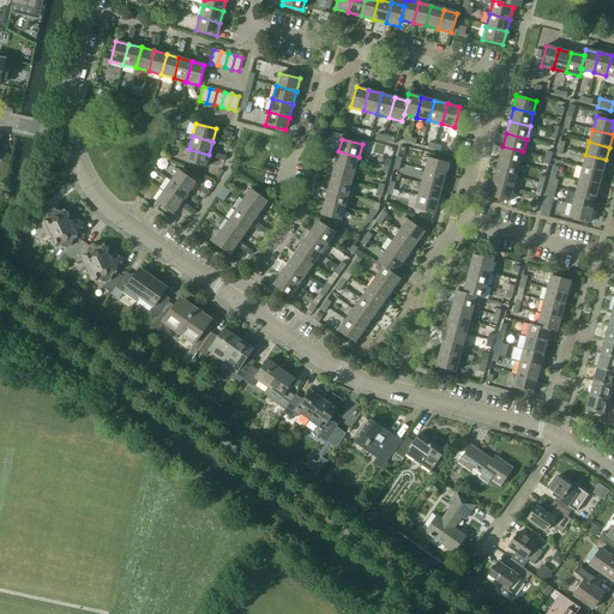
[(519,164),(523,151),(503,146),(499,158),(519,164)]
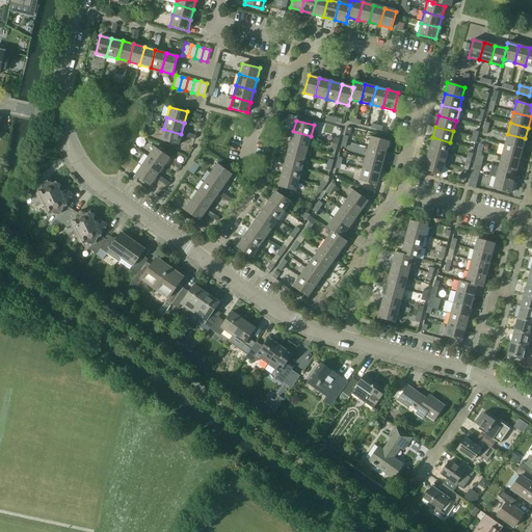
[(178,145),(181,134),(163,129),(160,140),(178,145)]
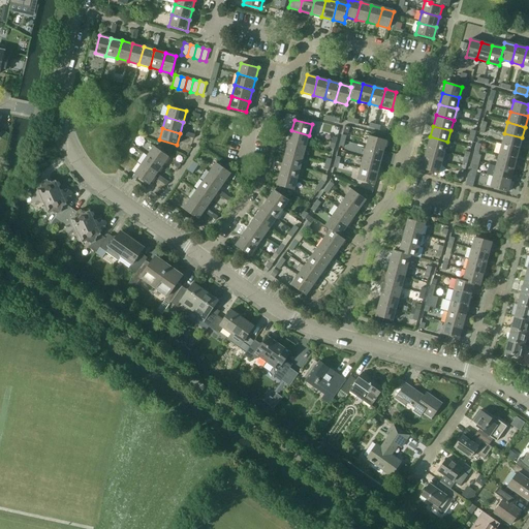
[(306,147),(309,135),(291,130),(288,142),(306,147)]
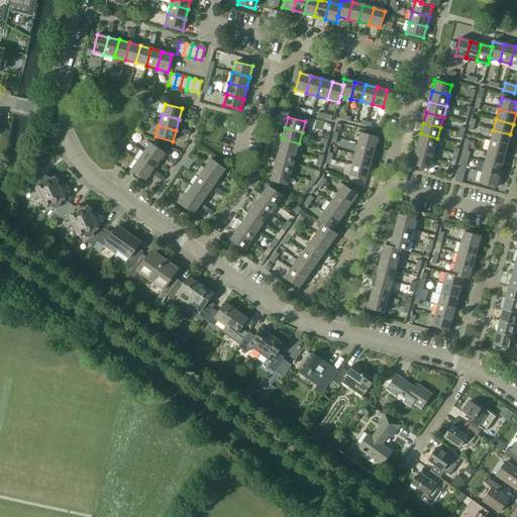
[(507,145),(510,134),(493,130),(490,140),(507,145)]
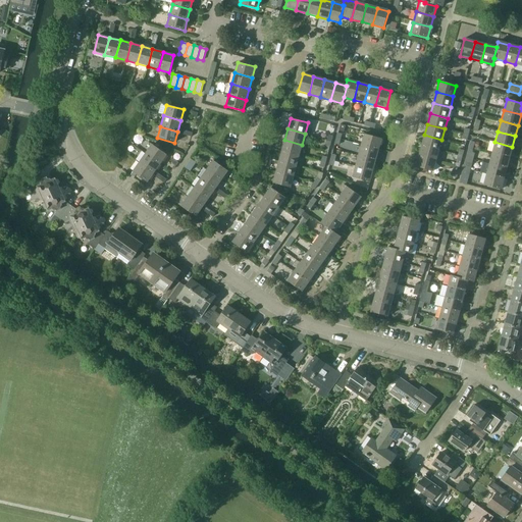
[(378,150),(381,139),(364,134),(361,145),(378,150)]
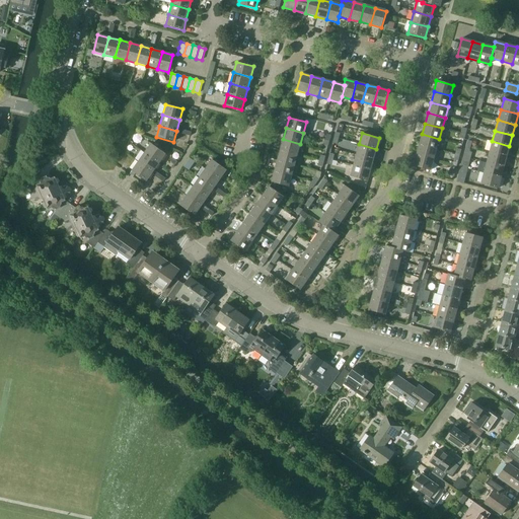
[(436,149),(439,139),(422,134),(419,145),(436,149)]
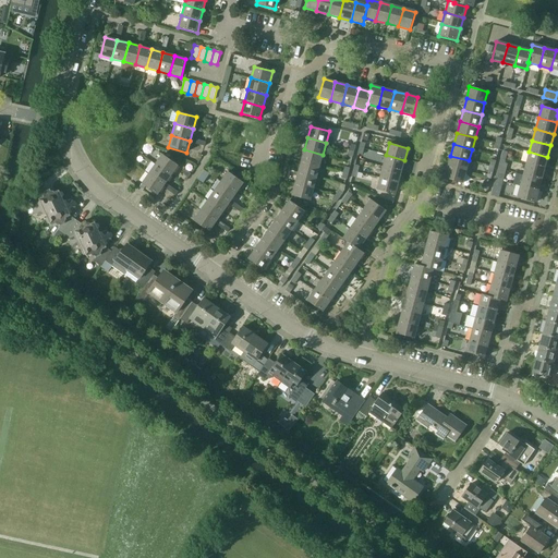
[(319,166),(323,155),(304,149),(301,161),(319,166)]
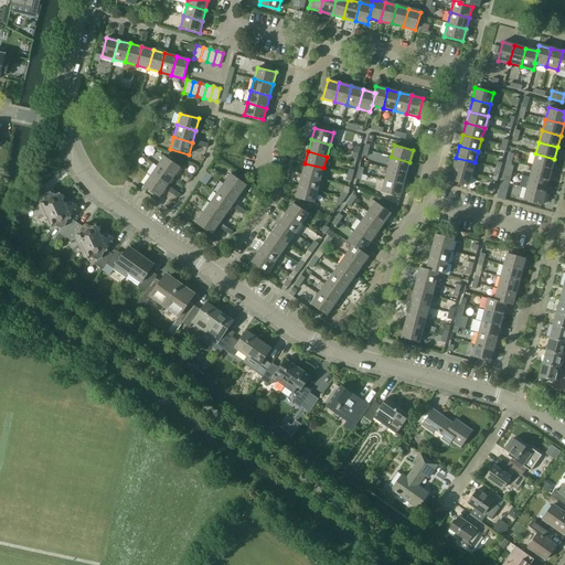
[(551,170),(554,159),(535,153),(533,166),(551,170)]
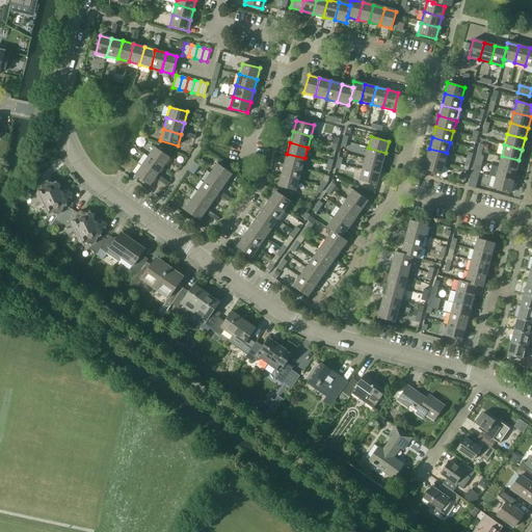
[(169,157),(155,147),(149,157),(163,167),(169,157)]
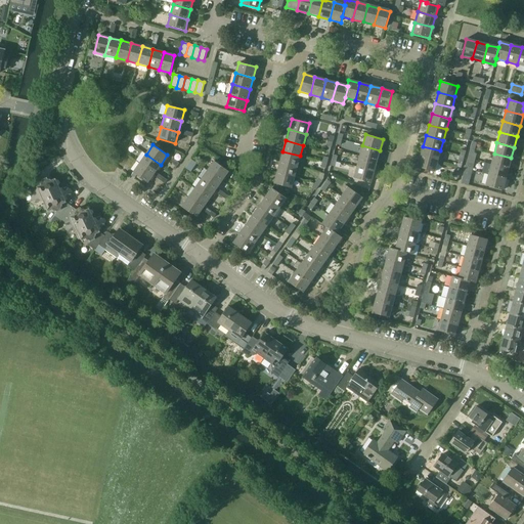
[(377,161),(380,150),(362,145),(359,157),(377,161)]
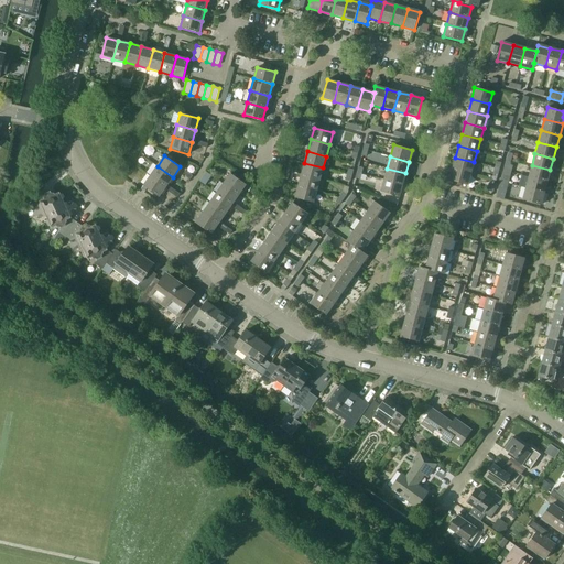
[(470,174),(474,162),(455,158),(453,169),(470,174)]
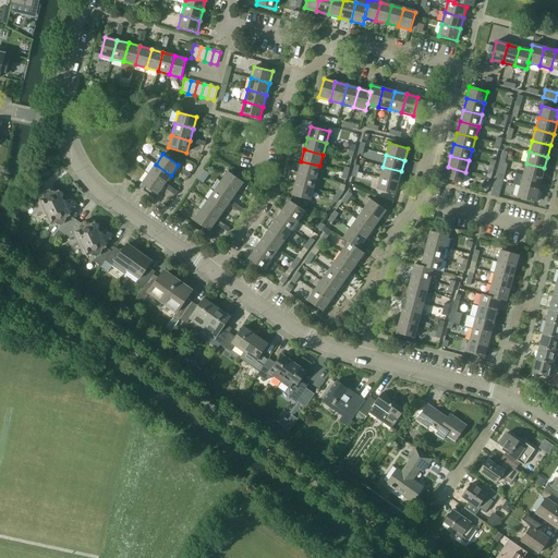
[(499,162),(498,168),(506,170),(507,165),(504,164),(504,162),(506,158),(501,157),(499,162)]
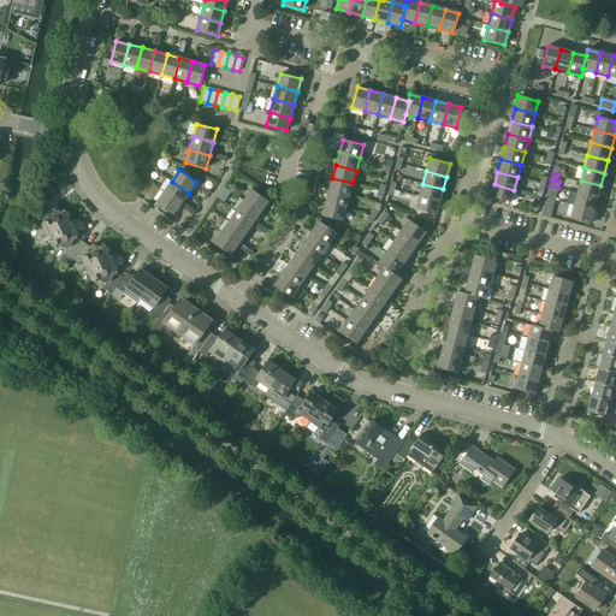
[(349,196),(353,183),(332,178),(329,190),(349,196)]
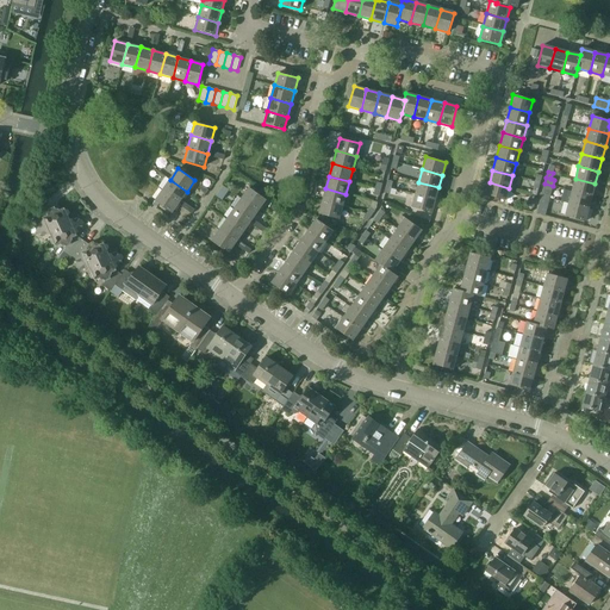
[(591,197),(595,184),(576,179),(572,192),(591,197)]
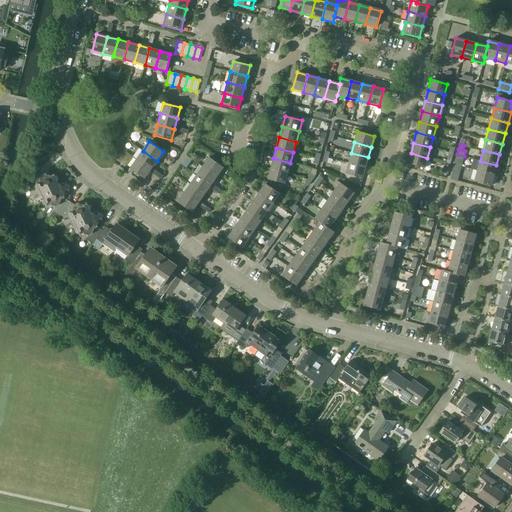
[(157,161),(143,151),(136,160),(150,170),(157,161)]
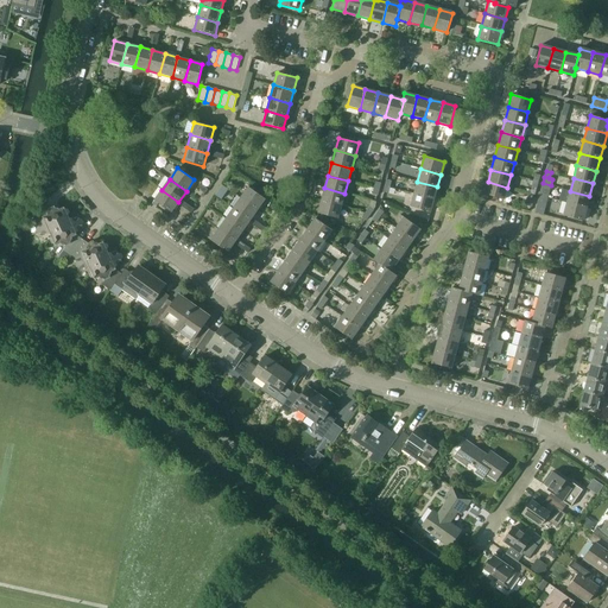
[(434,200),(437,187),(417,182),(413,194),(434,200)]
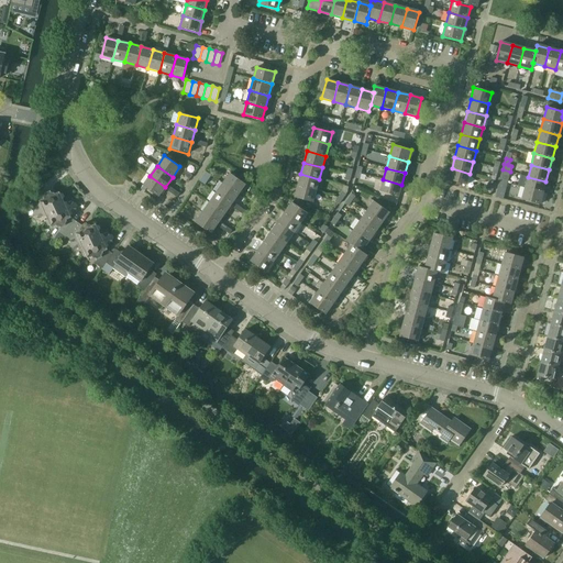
[(467,185),(470,174),(452,168),(449,180),(467,185)]
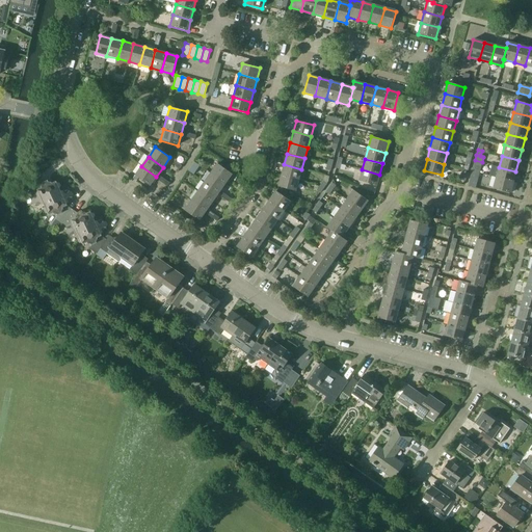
[(474,165),(472,171),(476,173),(479,174),(482,162),(475,160),(474,165)]
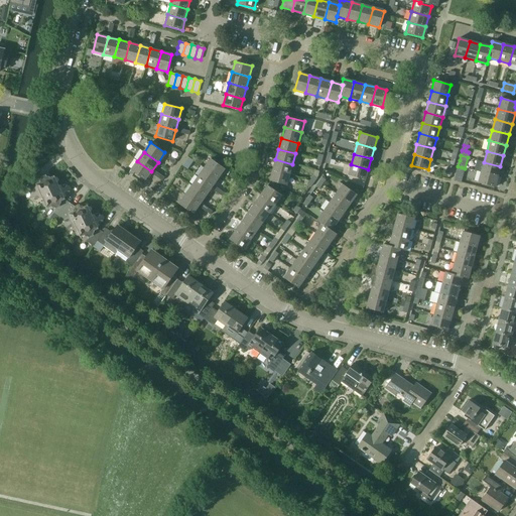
[(225,168),(211,158),(204,167),(219,177),(225,168)]
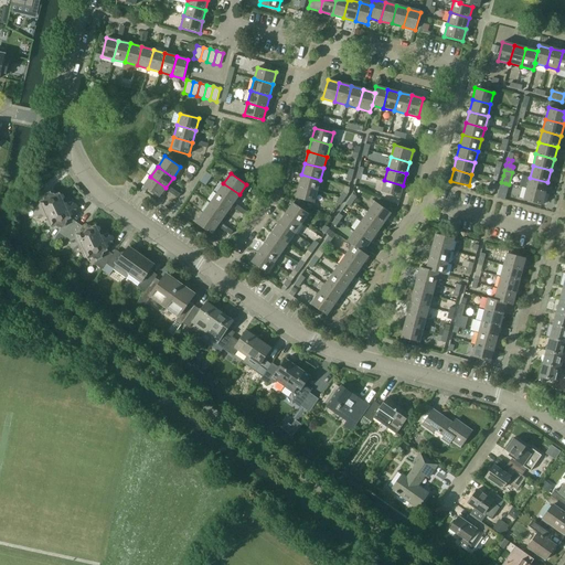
[(317,192),(320,180),(301,174),(298,187),(317,192)]
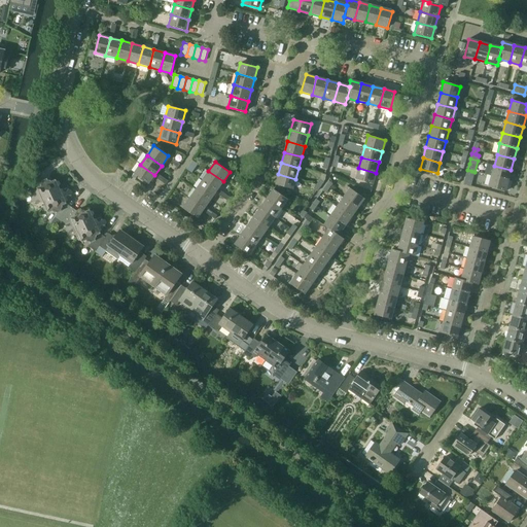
[(154,175),(140,165),(132,177),(135,179),(137,176),(148,184),(154,175)]
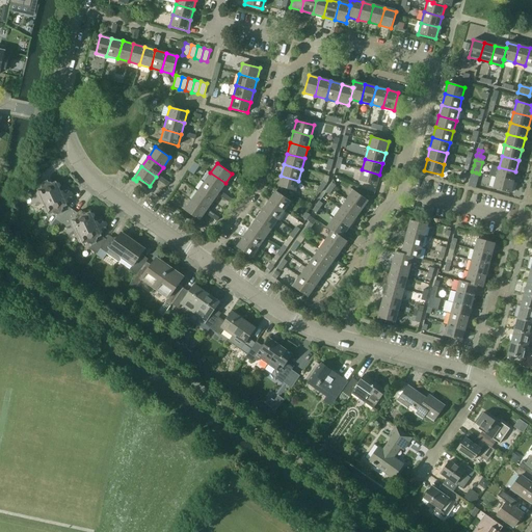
[(512,183),(515,171),(499,167),(496,178),(512,183)]
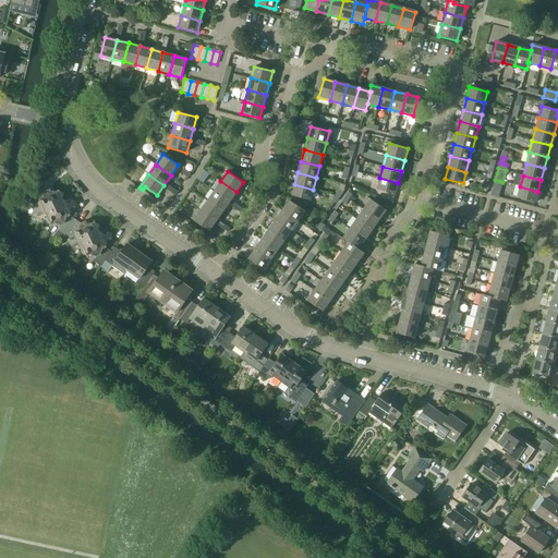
[(395,195),(398,183),(379,178),(376,190),(395,195)]
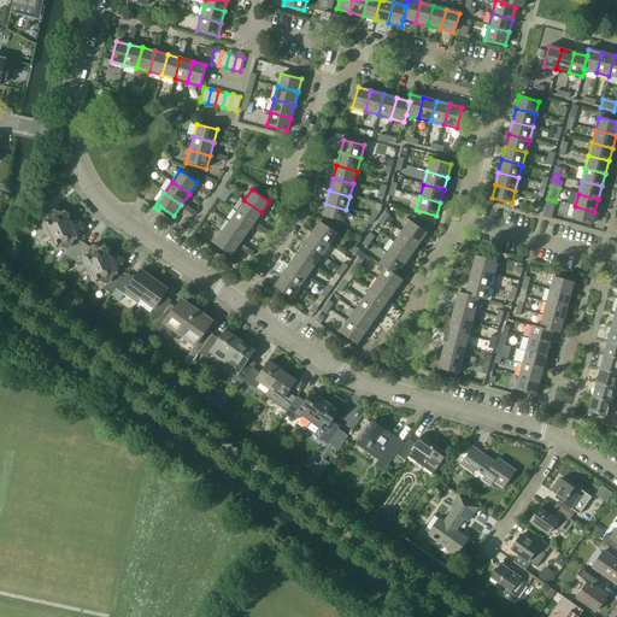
[(546,205),(542,216),(551,218),(556,201),(552,200),(547,199),(546,205)]
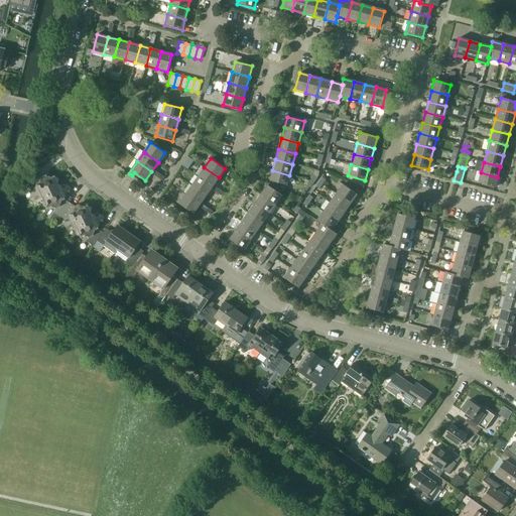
[(219,177),(204,167),(198,176),(212,186),(219,177)]
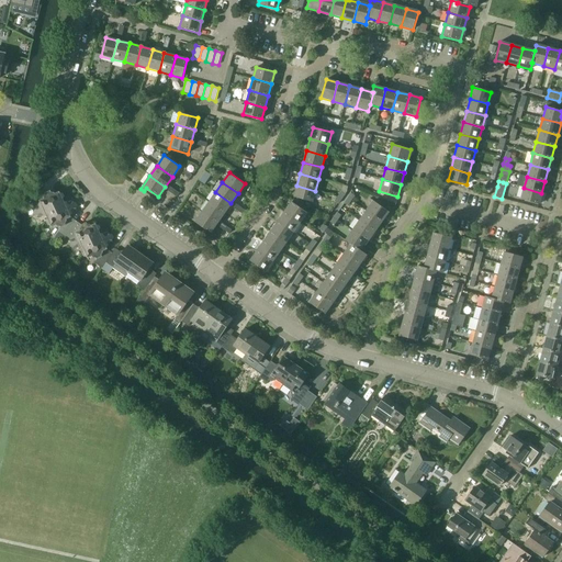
[(313,202),(315,191),(296,186),(293,198),(313,202)]
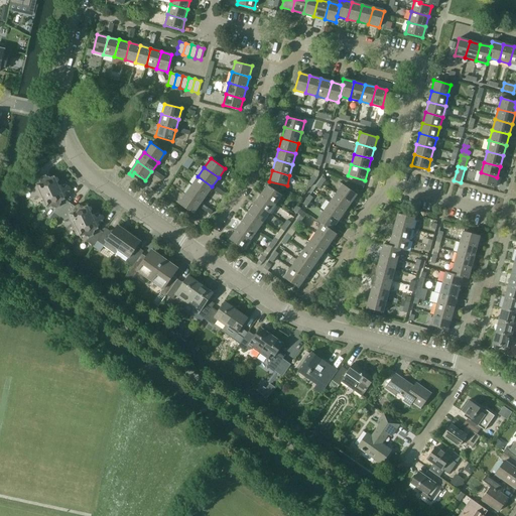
[(495,187),(497,177),(481,172),(478,183),(495,187)]
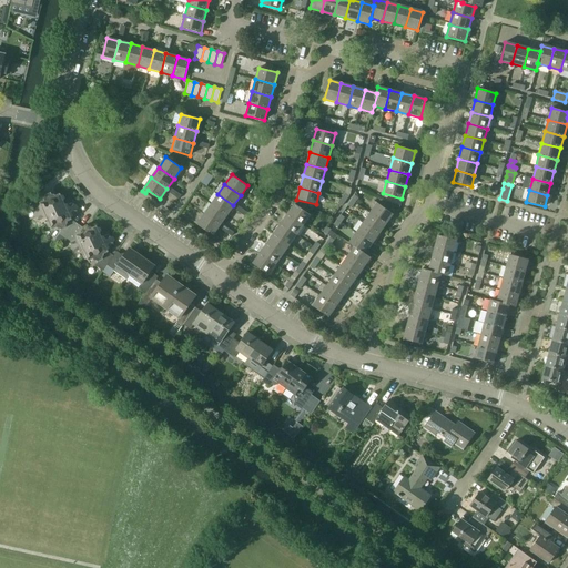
[(59,206),(59,205),(64,203),(63,201),(66,199),(64,196),(61,195),(60,194),(56,196),(54,195),(51,194),(51,193),(46,195),(40,192),(30,206),(34,210),(36,212),(33,214),(34,219),(38,219),(39,220),(43,217),(44,219),(48,220),(48,221),(53,219),(52,216),(53,214),(53,213),(58,211),(58,209),(59,206)]
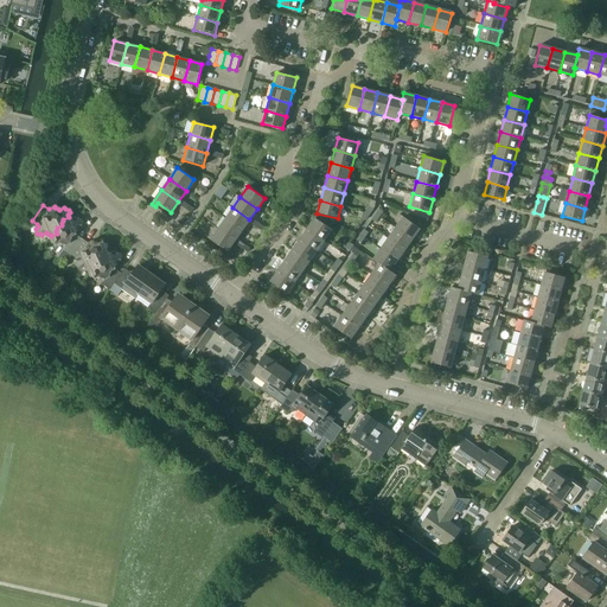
[(249,219),(232,208),(224,218),(242,230),(249,219)]
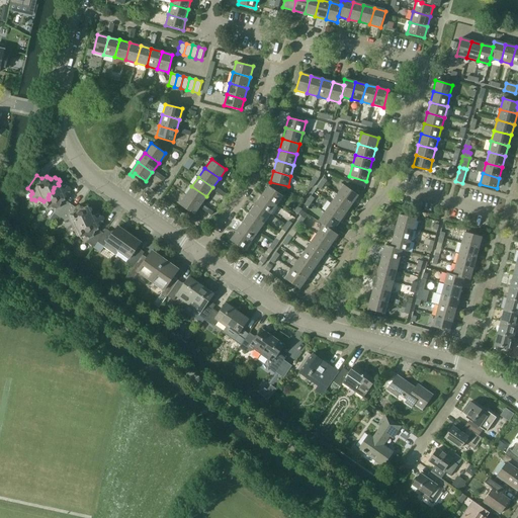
[(70,204),(66,200),(65,199),(67,196),(67,195),(71,193),(70,192),(72,190),(70,187),(68,187),(67,185),(63,188),(62,186),(59,186),(59,185),(54,187),(54,188),(53,190),(53,192),(49,194),(49,195),(48,197),(49,199),(44,201),(45,202),(42,204),(44,207),(47,207),(48,208),(52,206),(53,208),(55,208),(56,210),(55,213),(61,218),(70,204)]
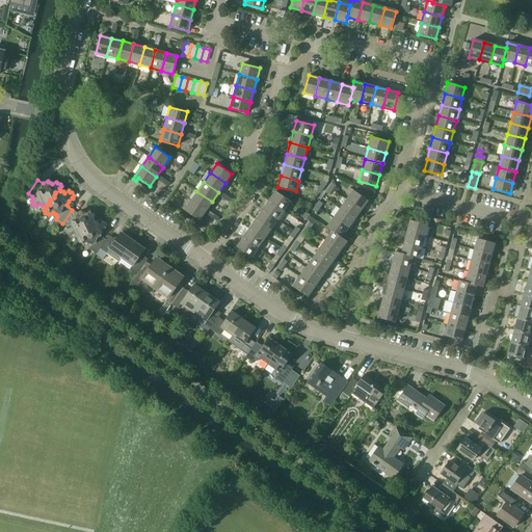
[(368,201),(353,190),(346,200),(362,210),(368,201)]
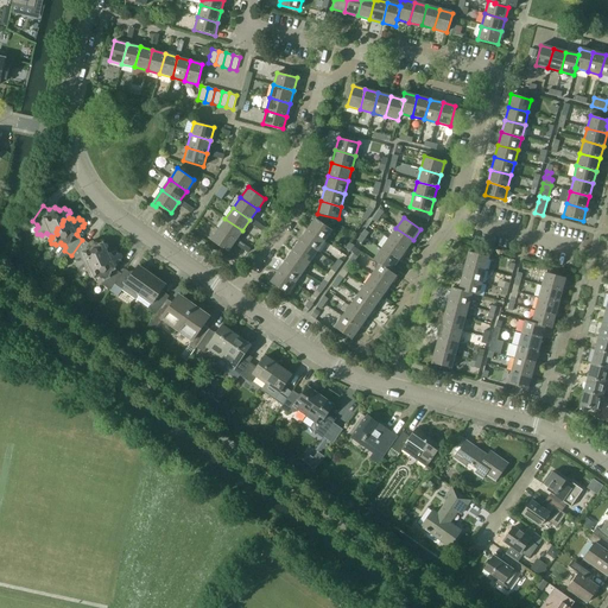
[(242,230),(225,219),(217,229),(235,242),(242,230)]
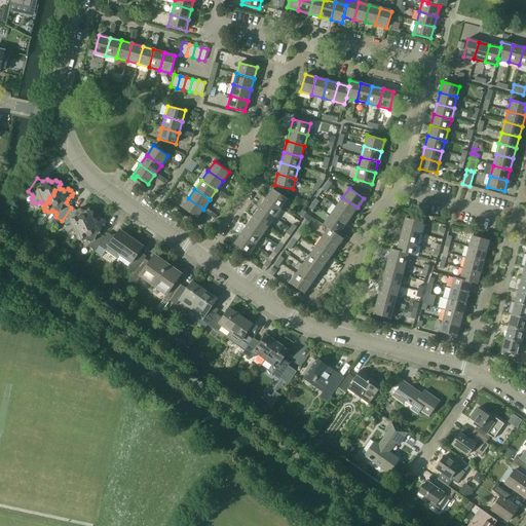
[(288,199),(272,189),(266,198),(280,209),(288,199)]
